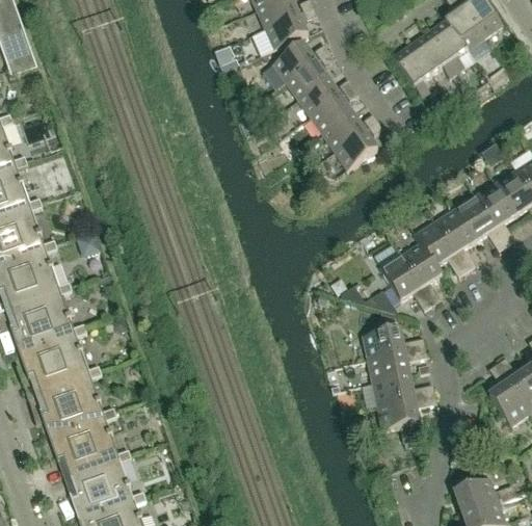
[(37,67),(14,0),(0,0),(0,44),(8,67),(7,67),(10,76),(37,67)]
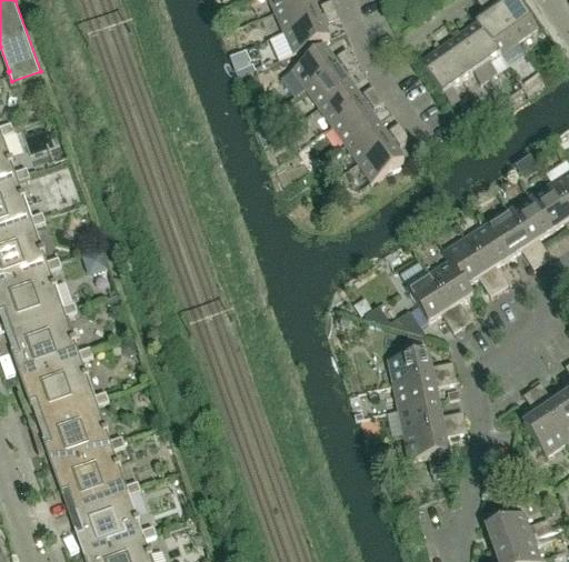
[(269,0),(273,10),(296,0),(269,0)]
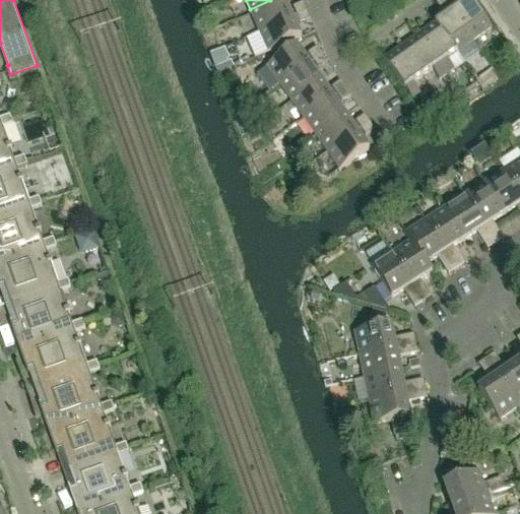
[(291,13),(286,0),(270,0),(250,9),(259,27),(291,13)]
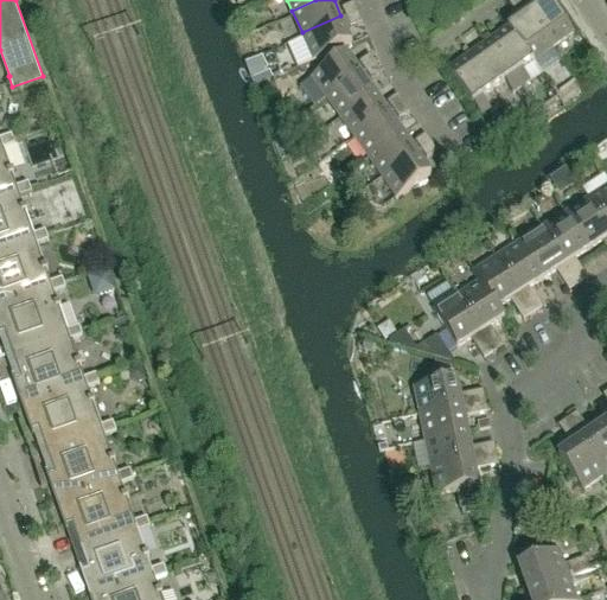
[(342,4),(345,13),(358,7),(355,0),(349,0),(342,4)]
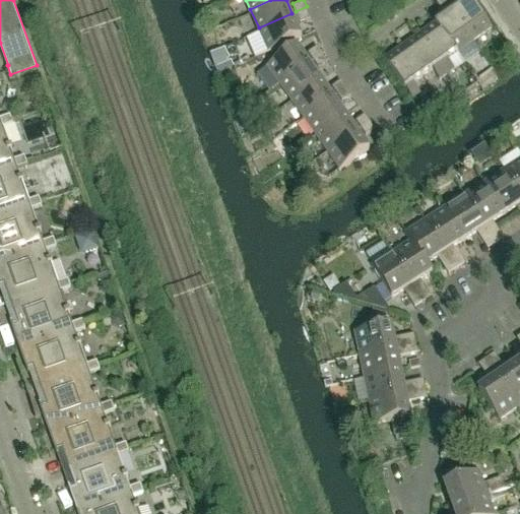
[(442,8),(449,3),(447,0),(437,0),(442,8)]
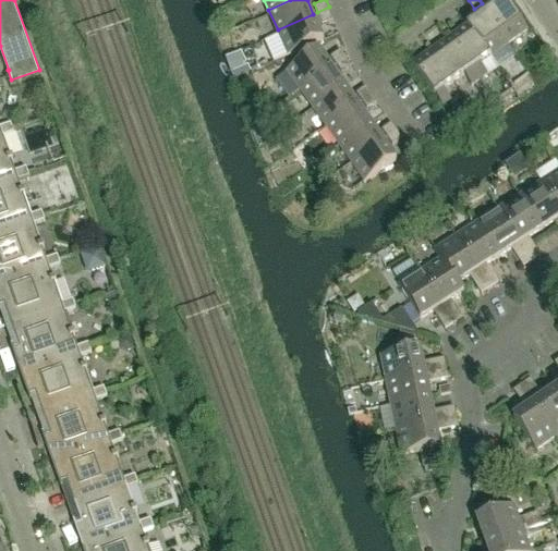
[(526,25),(509,0),(496,0),(485,8),(508,39),(526,25)]
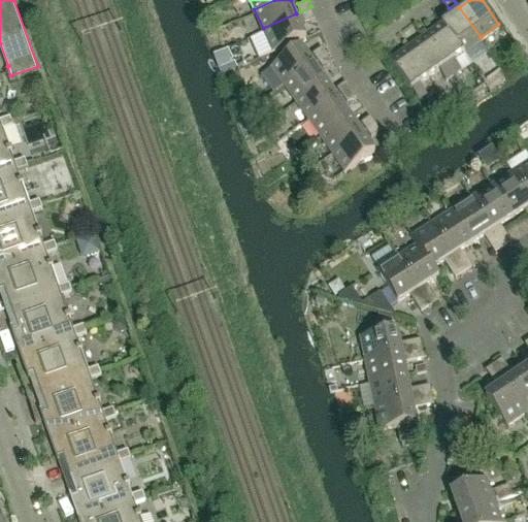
[(315,14),(311,6),(300,11),(304,20),(315,14)]
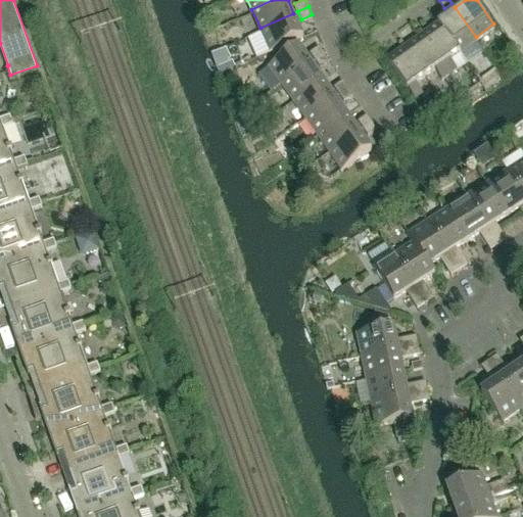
[(476,37),(455,7),(438,19),(459,48),(476,37)]
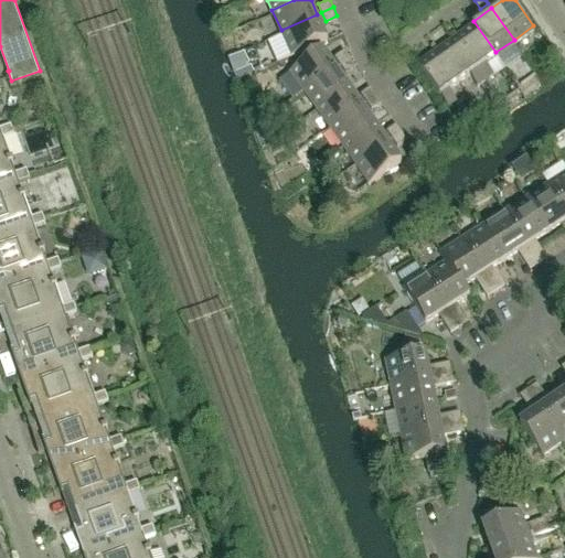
[(327,35),(317,14),(281,30),(291,52),(292,51),(305,45),(327,35)]
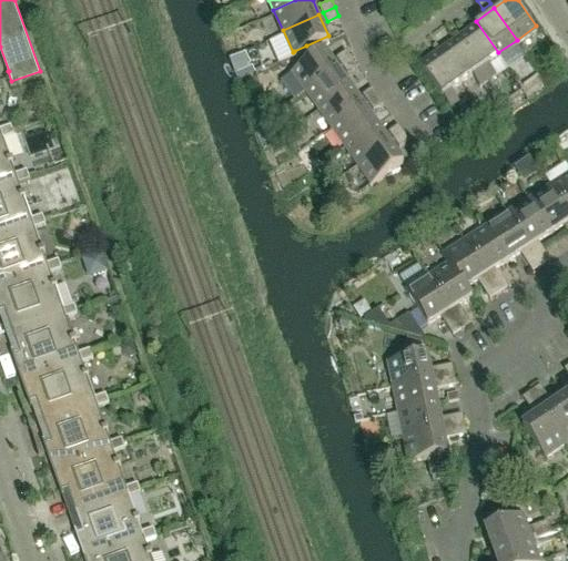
[(498,52),(476,21),(457,33),(487,77),(495,71),(487,60),(498,52)]
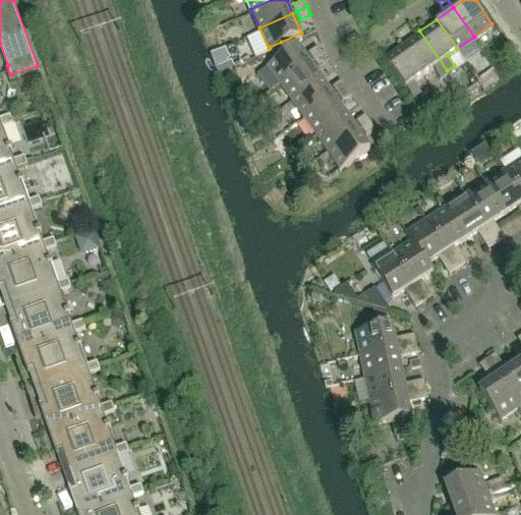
[(447,70),(419,31),(402,43),(422,72),(432,65),(440,75),(447,70)]
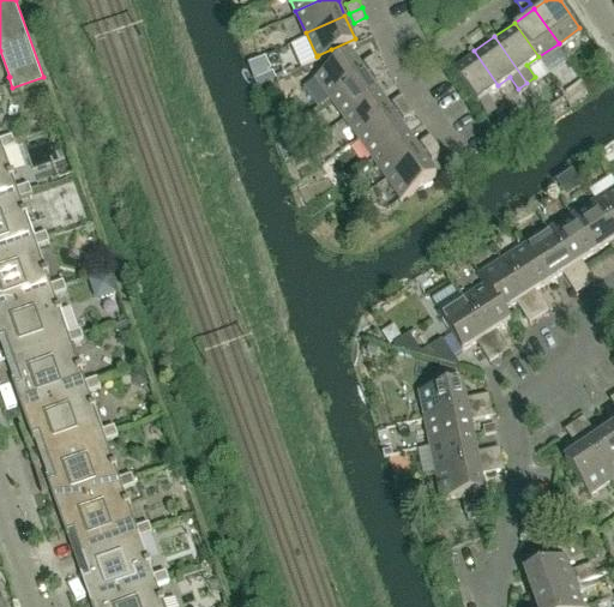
[(330,95),(365,70),(349,49),(336,59),(324,67),(315,73),(330,95)]
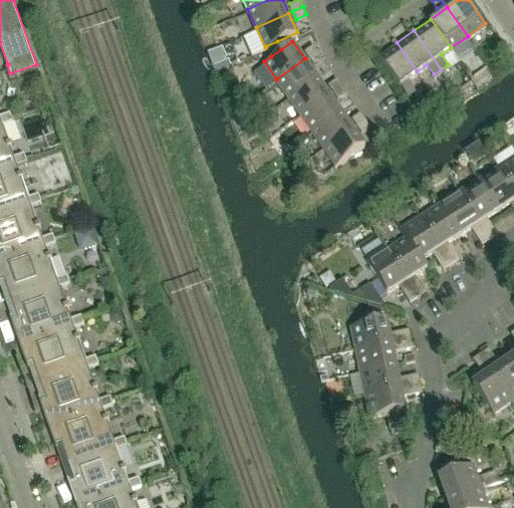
[(277,41),(266,46),(271,56),(281,49),(277,41)]
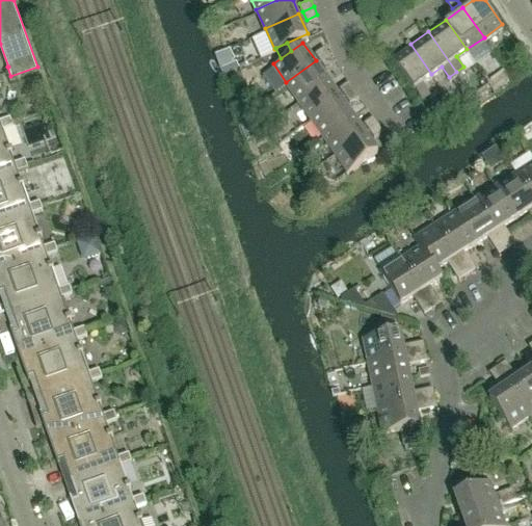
[(315,51),(320,58),(329,51),(324,44),(315,51)]
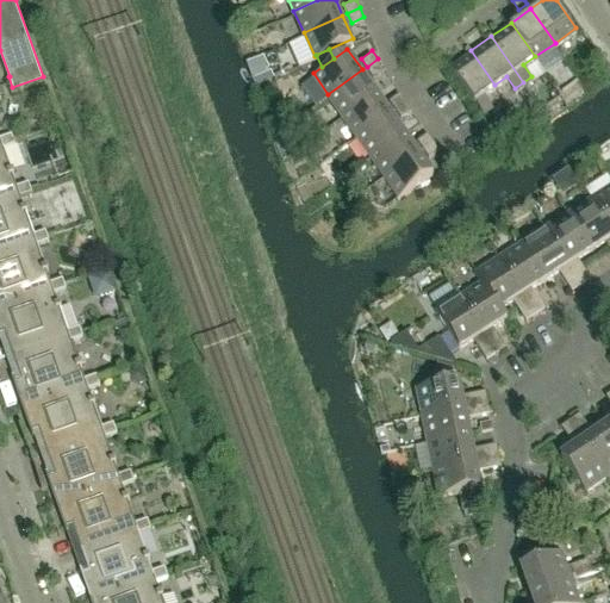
[(495,85),(471,50),(450,64),(474,99),(475,99),(484,111),(492,105),(484,93),(495,85)]
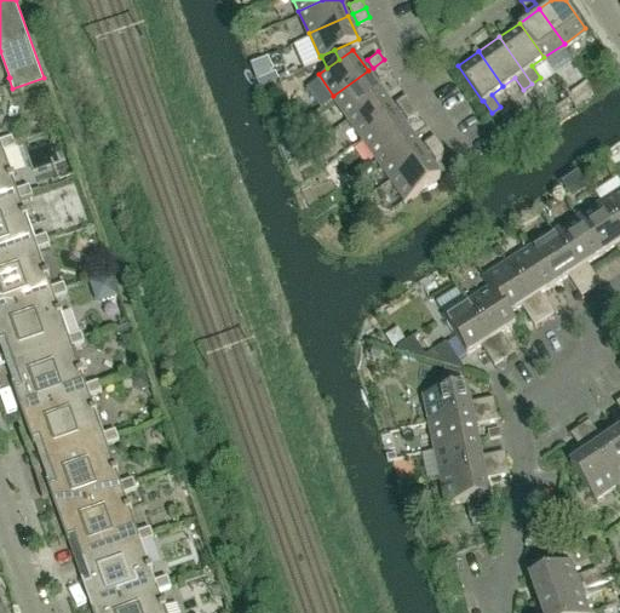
[(268,52),(250,59),(256,75),(275,68),(268,52)]
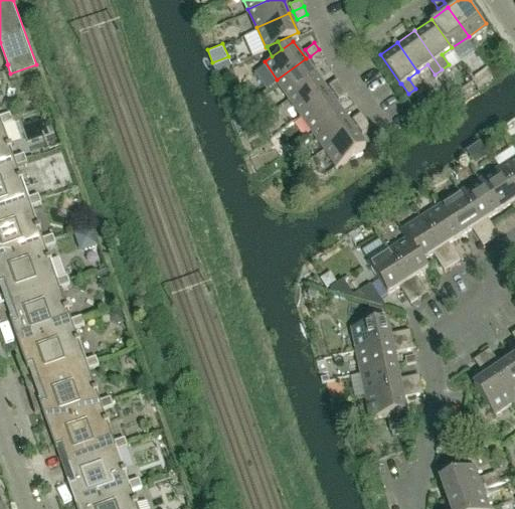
[(324,56),(319,49),(310,56),(315,63),(324,56)]
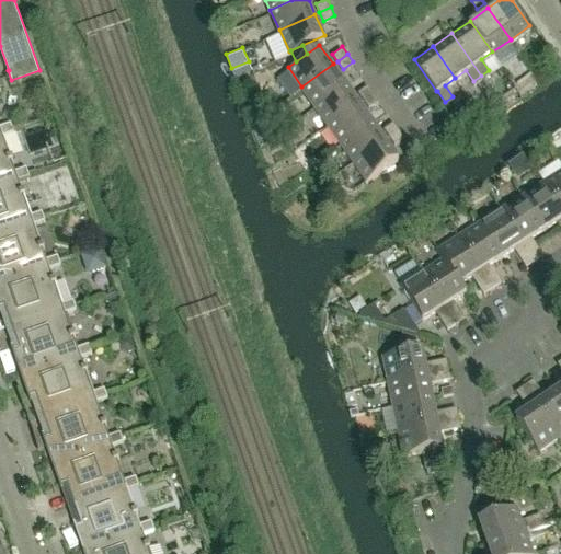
[(274,78),(264,62),(244,76),(254,91),(262,85),(274,78)]
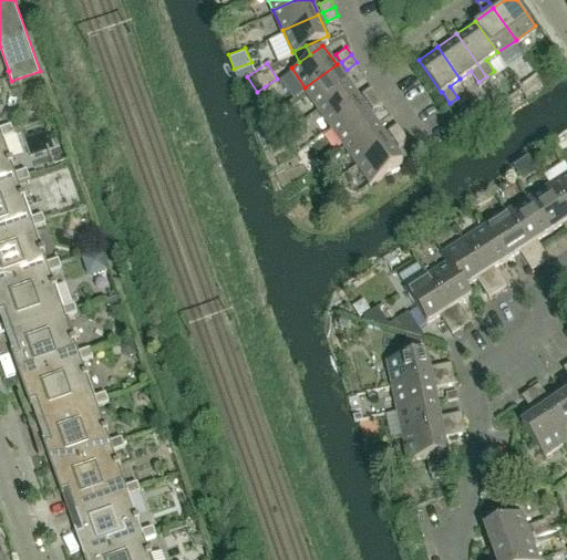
[(318,105),(349,83),(337,64),(305,87),(318,105)]
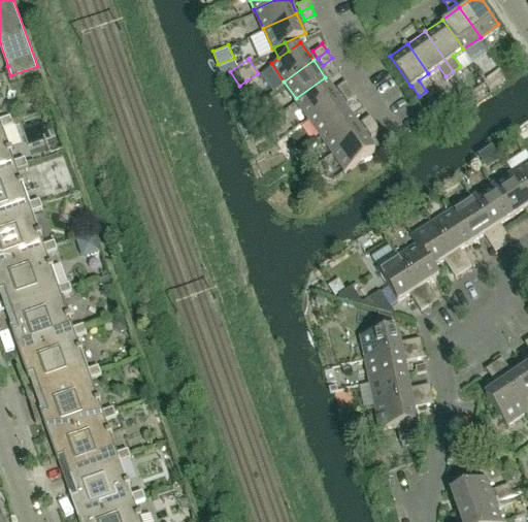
[(307,116),(337,95),(325,77),(296,98),(307,116)]
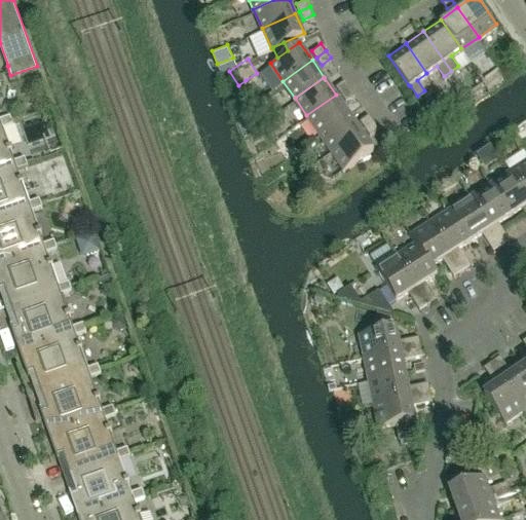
[(335,84),(340,91),(349,85),(344,78),(335,84)]
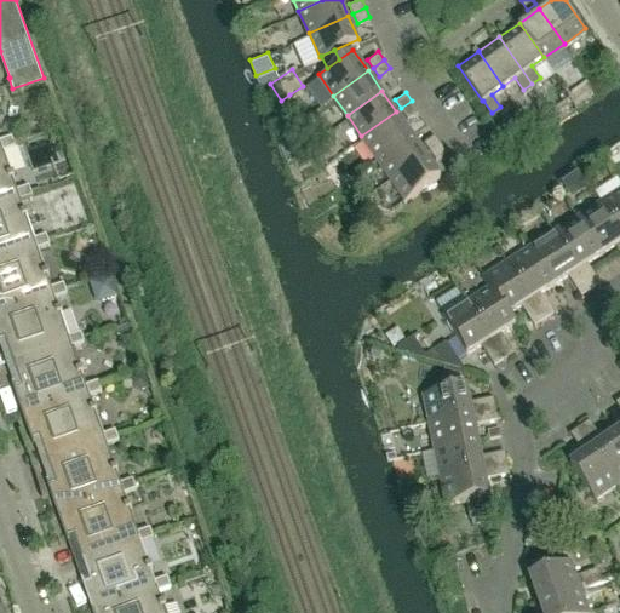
[(418,109),(412,101),(401,108),(407,116),(418,109)]
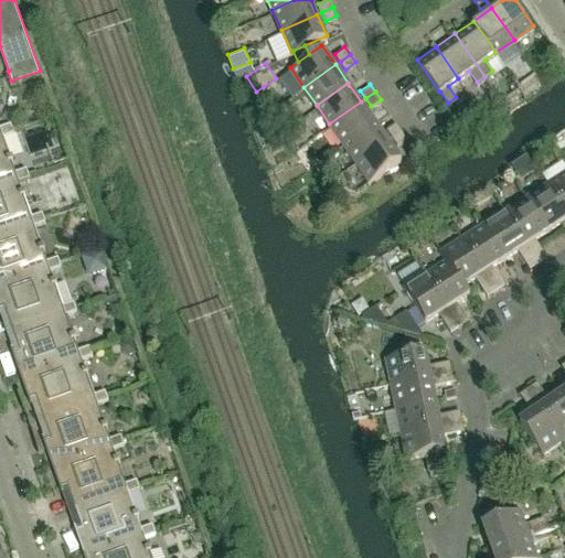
[(342,142),(374,119),(361,102),(329,124),(342,142)]
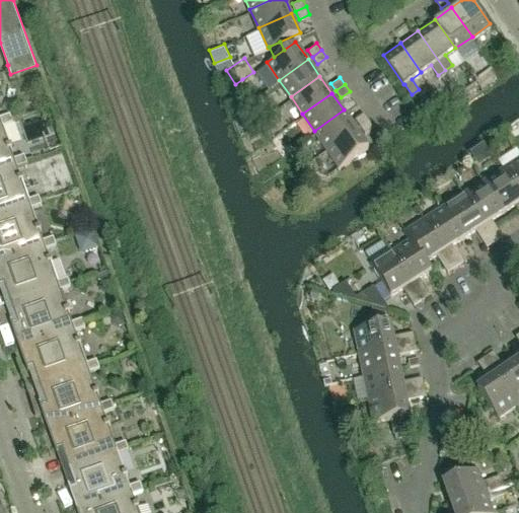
[(326,147),(356,127),(344,110),(314,131),(326,147)]
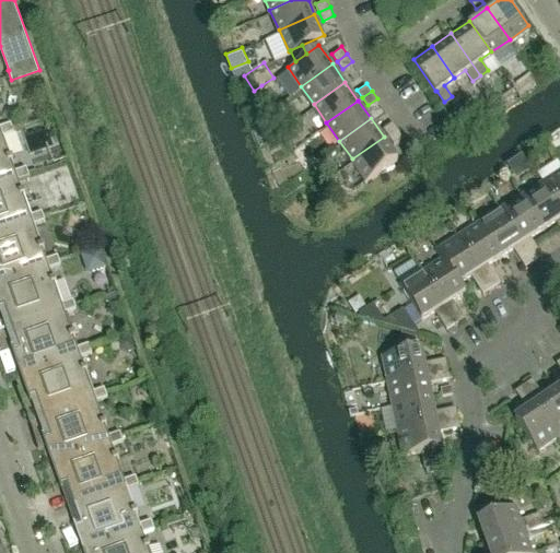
[(0,122),(0,127),(1,128),(2,132),(13,128),(10,119),(0,122)]
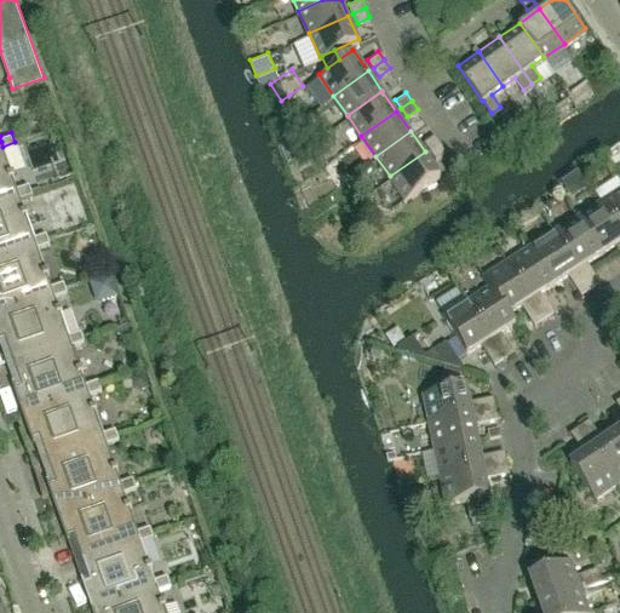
[(424,139),(429,148),(441,141),(435,132),(424,139)]
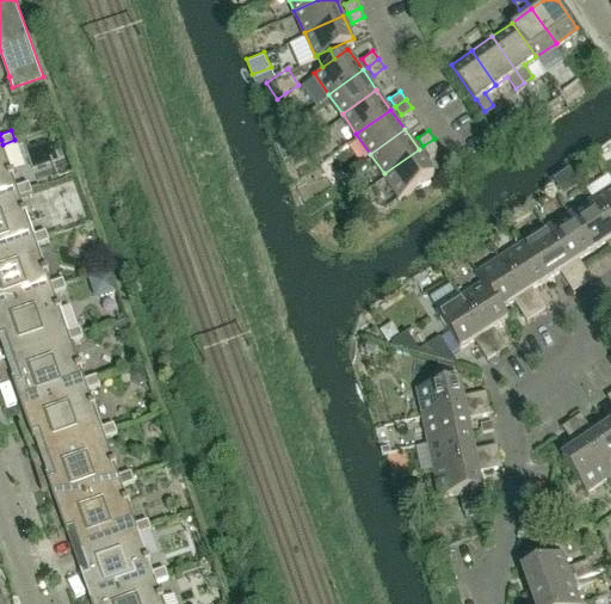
[(16,183),(2,145),(1,140),(0,139),(0,193),(18,188),(19,192),(31,189),(29,178),(16,183)]
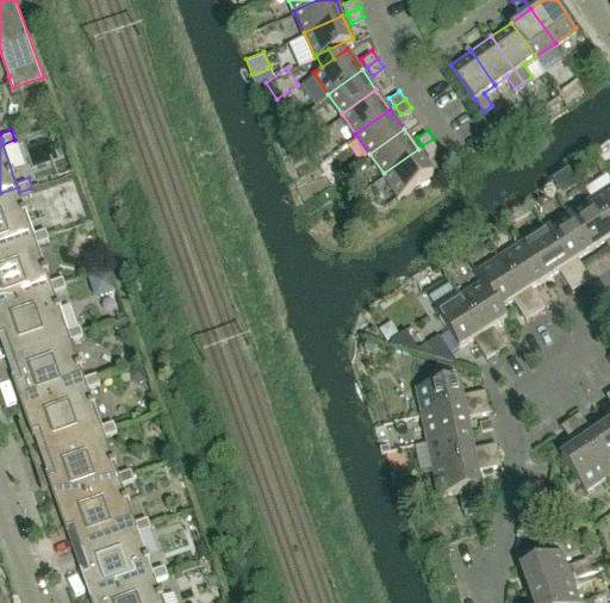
[(440,147),(434,138),(422,145),(428,154),(440,147)]
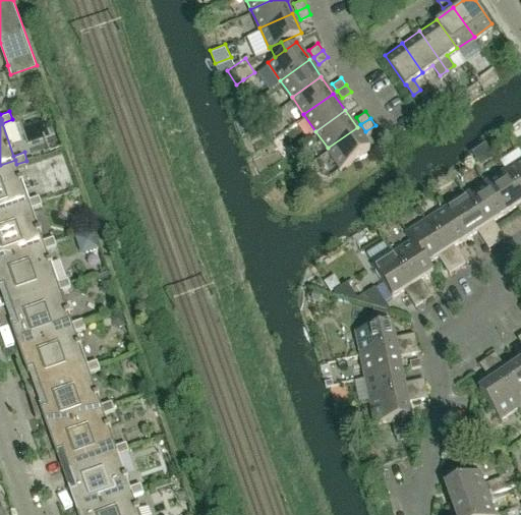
[(340,166),(369,146),(357,127),(328,148),(340,166)]
